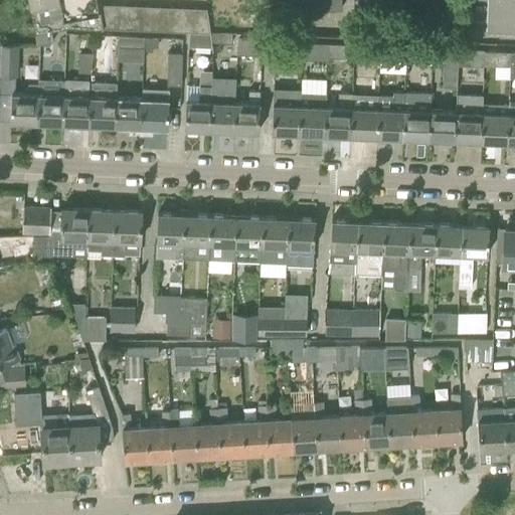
[(28,0),(33,26),(34,31),(50,28),(68,25),(103,27),(98,3),(97,0),(28,0)]
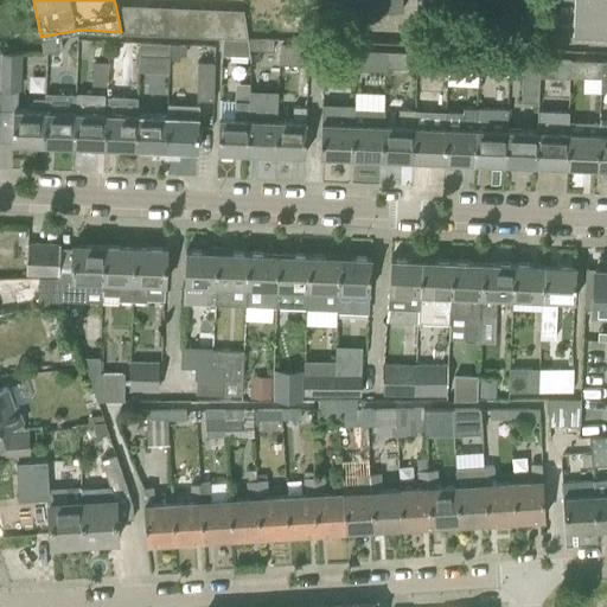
[(404,8),(402,0),(340,0),(342,13),(404,8)]
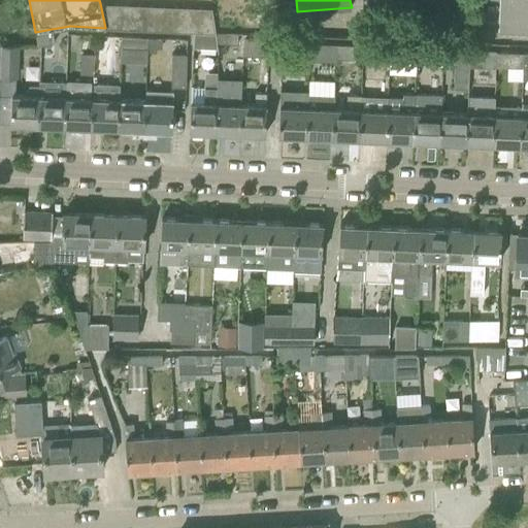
[(118,29),(113,4),(100,3),(105,28),(118,29)]
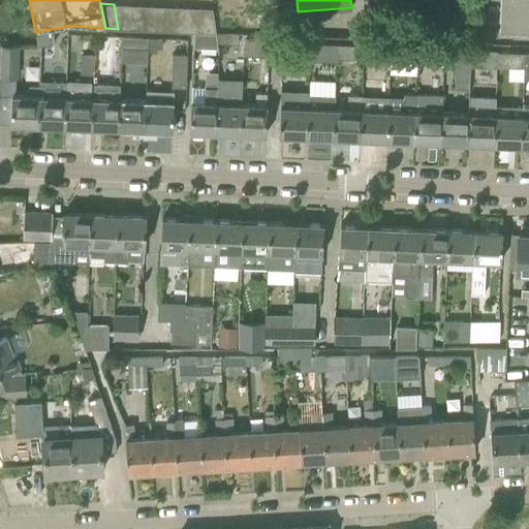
[(130,29),(126,4),(114,4),(118,29),(130,29)]
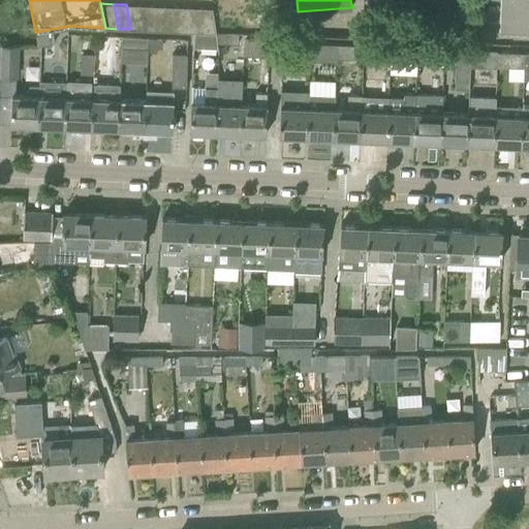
[(142,30),(138,5),(126,4),(130,29),(142,30)]
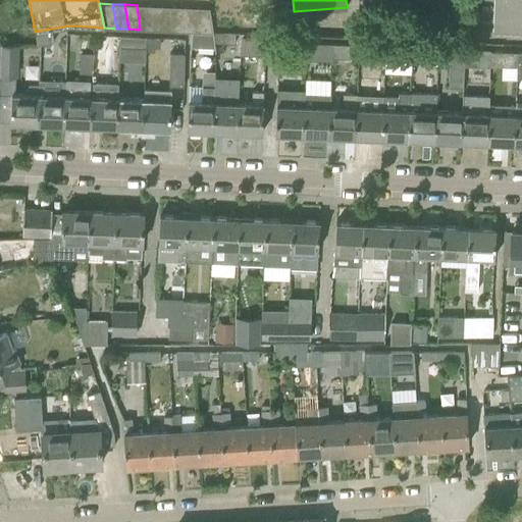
[(152,30),(148,5),(137,5),(140,30),(152,30)]
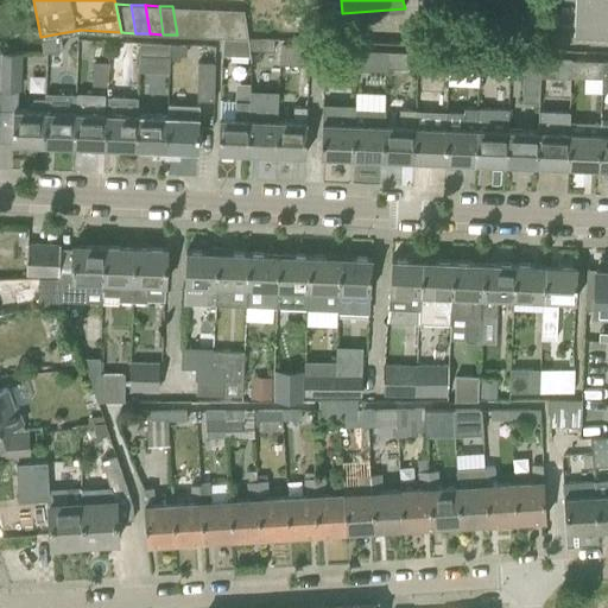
[(191,36),(187,7),(172,6),(177,35),(191,36)]
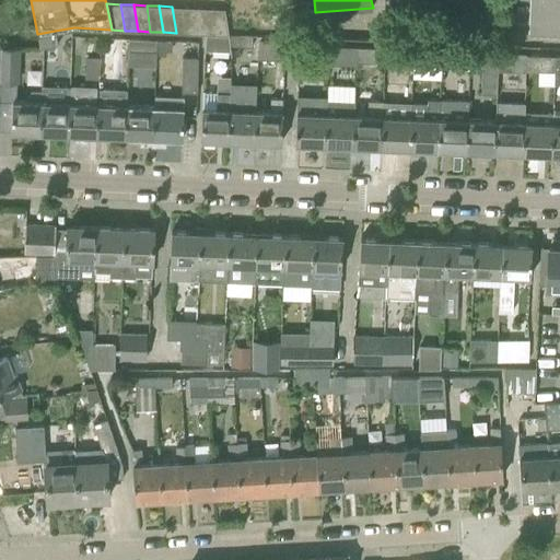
[(188,33),(185,7),(172,7),(176,33),(188,33)]
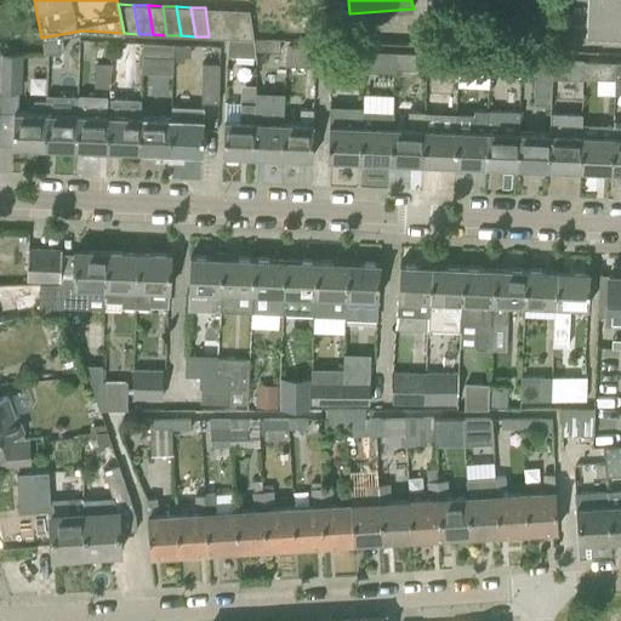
[(223,38),(220,9),(205,7),(209,36),(223,38)]
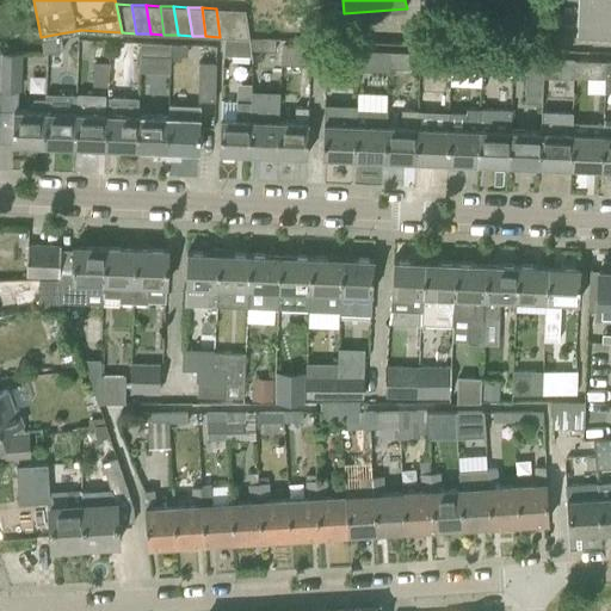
[(234,37),(229,8),(216,8),(220,37),(224,37),(234,37)]
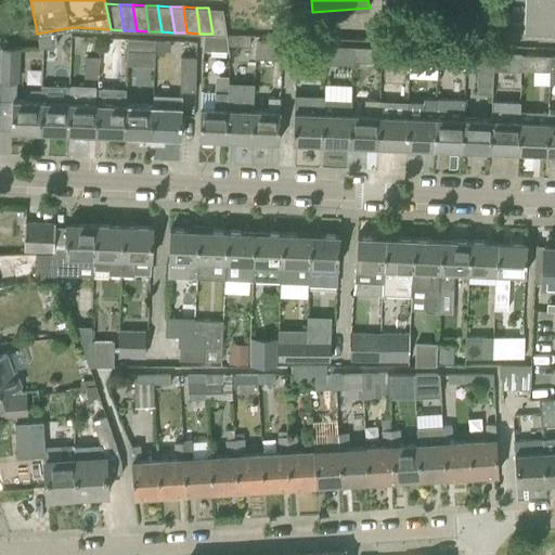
[(227,35),(226,14),(224,14),(223,9),(208,8),(213,34),(227,35)]
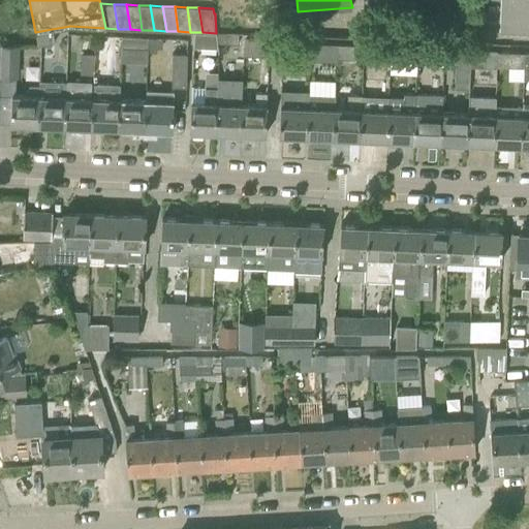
[(54,42),(52,29),(35,32),(38,43),(54,42)]
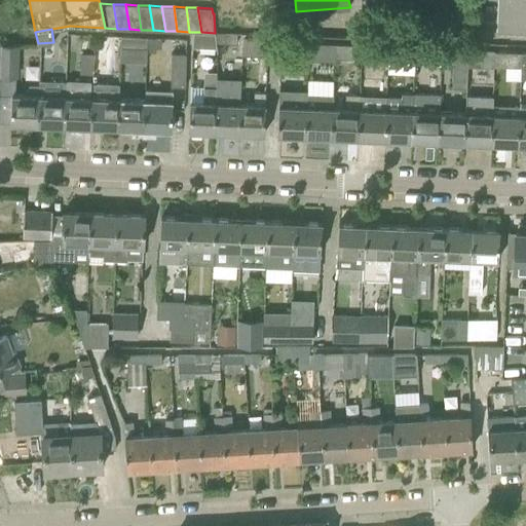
[(216,42),(215,33),(201,32),(193,32),(192,44),(216,45),(216,42)]
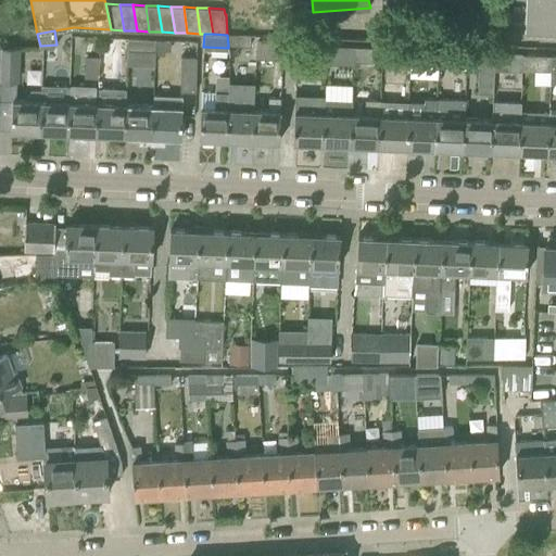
[(252,46),(251,36),(227,35),(228,45),(252,46)]
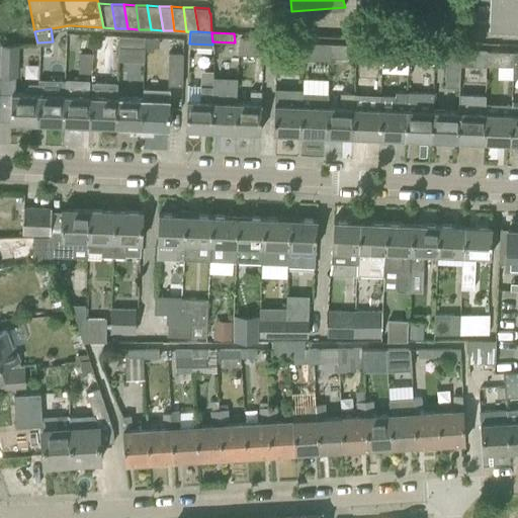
[(145,36),(119,35),(118,47),(145,48),(145,36)]
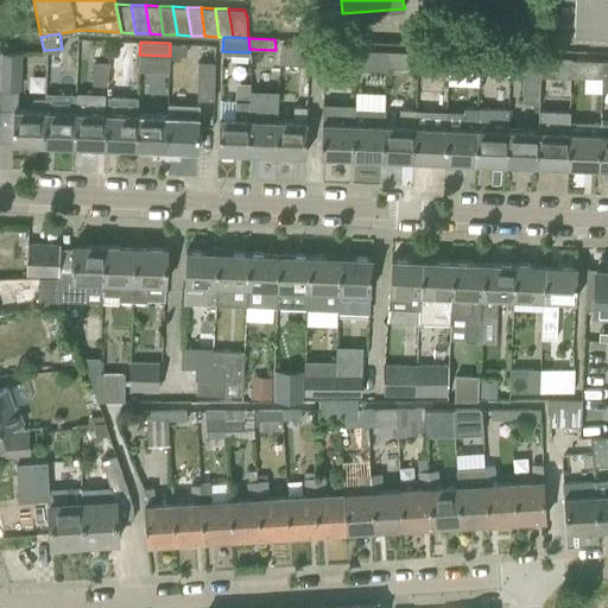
[(305,46),(280,45),(279,64),(304,65),(305,46)]
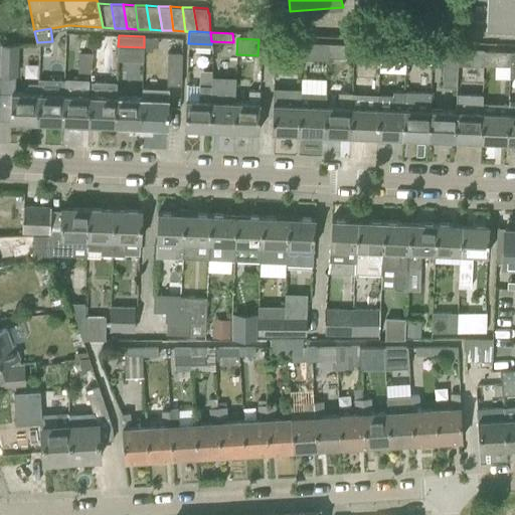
[(301,58),(302,41),(278,40),(277,57),(301,58)]
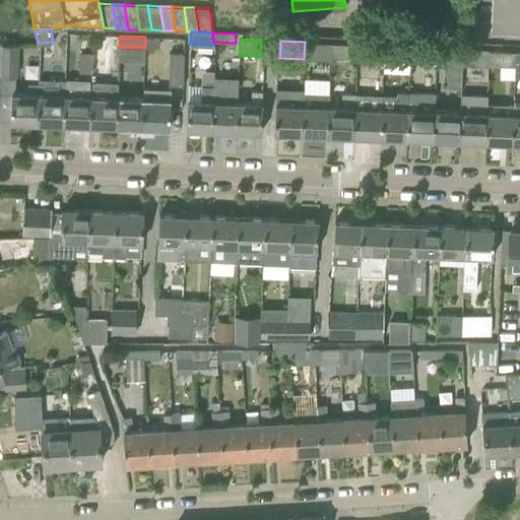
[(418,41),(417,62),(436,63),(437,42),(418,41)]
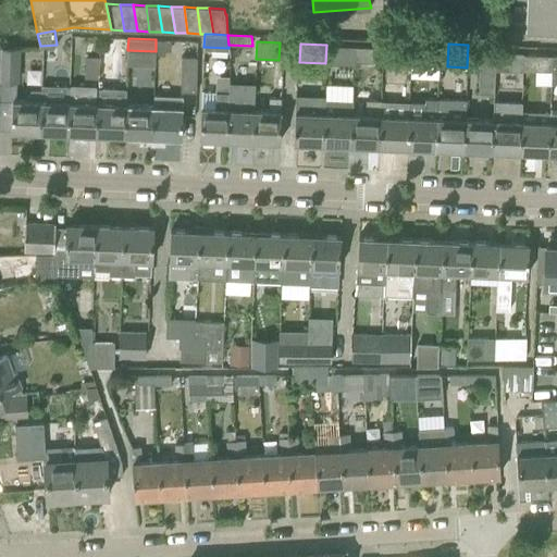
[(354,61),(354,46),(331,45),(330,63),(354,65),(354,61)]
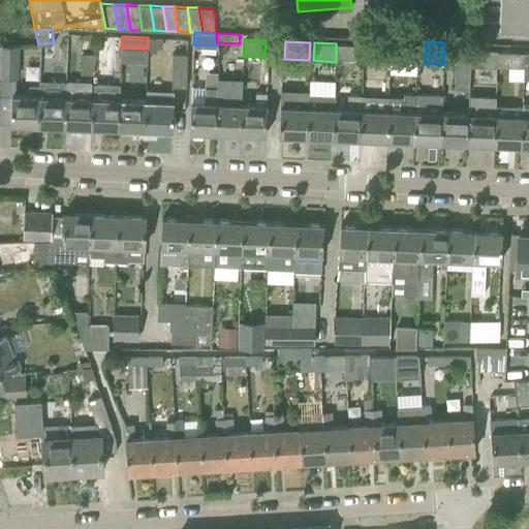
[(355,44),(336,43),(336,58),(354,59),(355,44)]
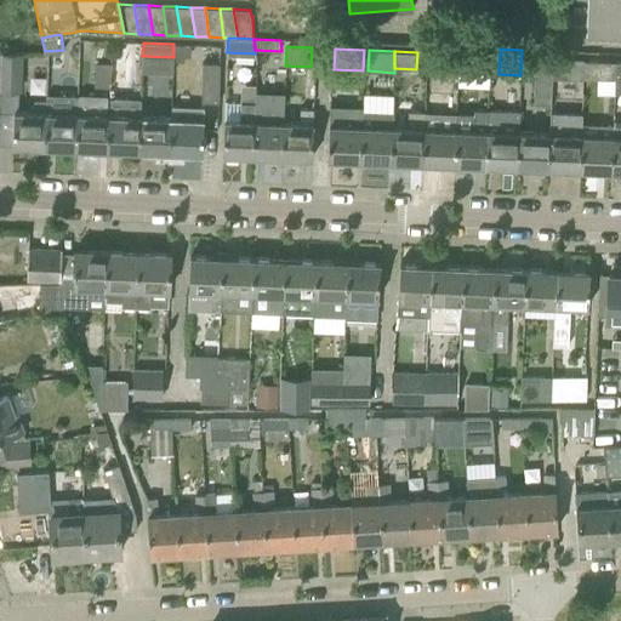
[(32,62),(32,52),(12,52),(1,52),(1,53),(0,69),(0,103),(17,106),(17,91),(22,91),(22,62),(32,62)]
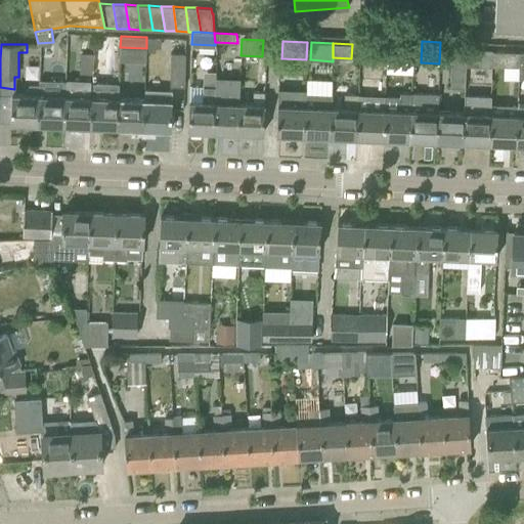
[(386,58),(386,46),(360,44),(359,56),(386,58)]
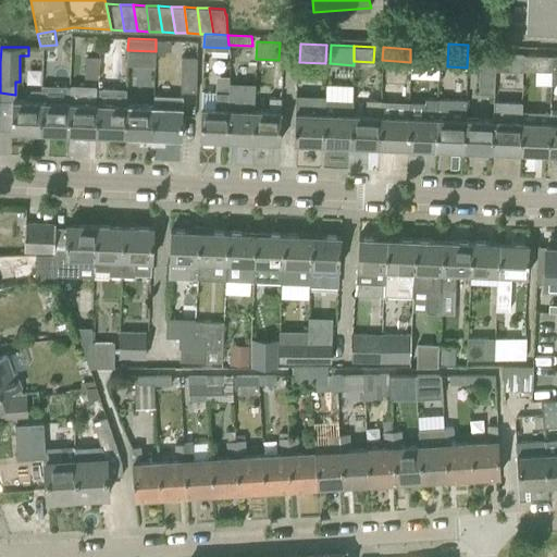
[(438,65),(440,50),(410,49),(410,62),(410,82),(417,82),(418,64),(438,65)]
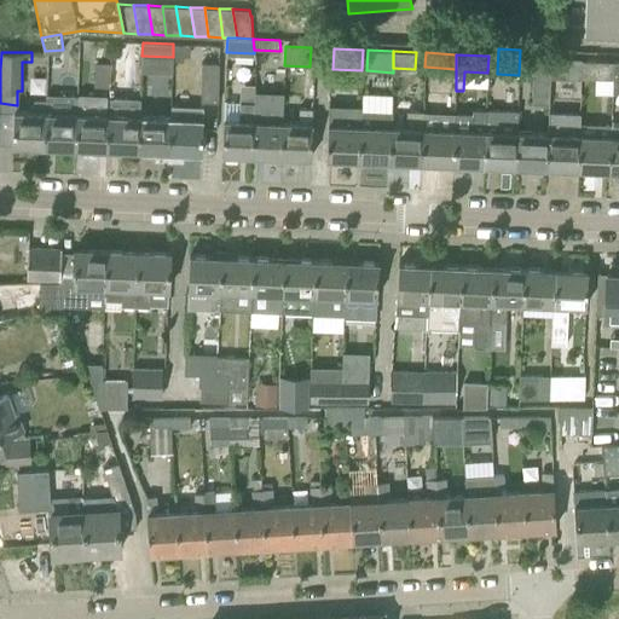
[(549,104),(550,76),(549,76),(550,59),(551,57),(534,57),(532,103),(549,104)]
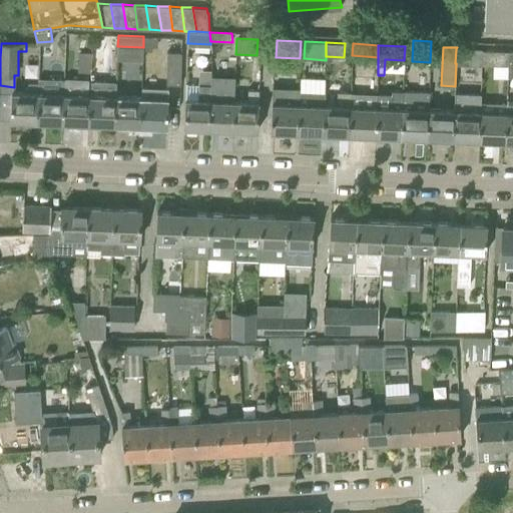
[(482,50),(456,49),(455,63),(456,63),(481,64),(482,50)]
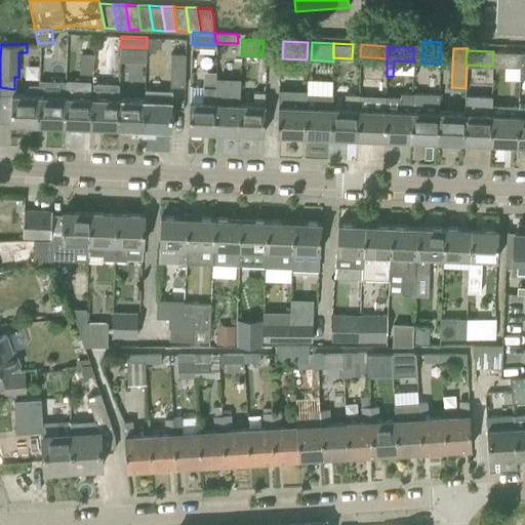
[(519,63),(520,52),(493,51),(492,66),(520,67),(520,63),(519,63)]
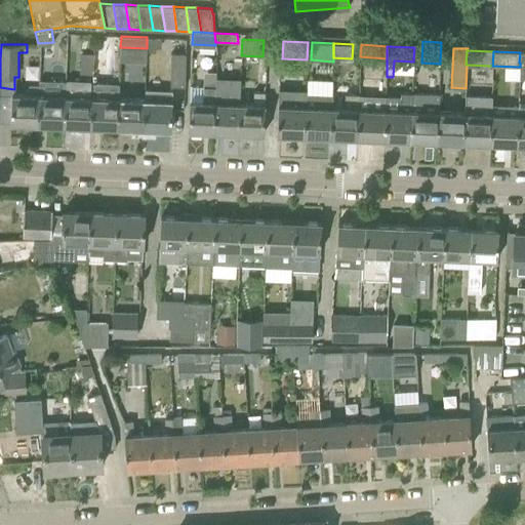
[(92,72),(92,53),(80,52),(80,72),(92,72)]
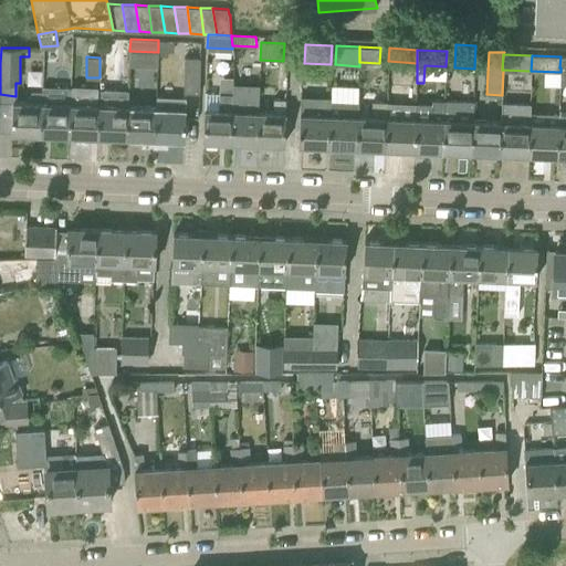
[(114,58),(100,58),(100,77),(113,79),(113,69),(114,58)]
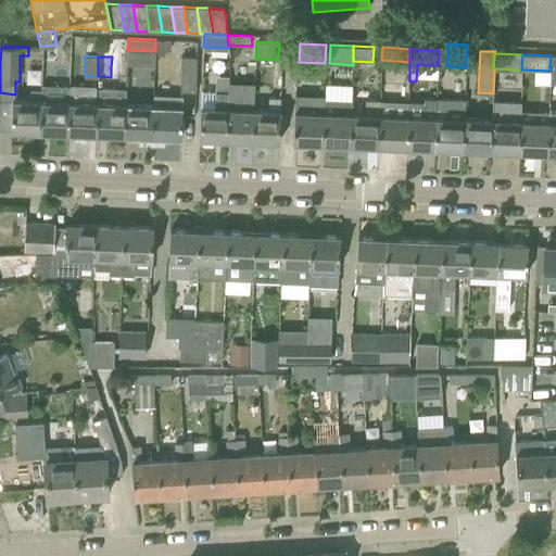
[(180,57),(179,90),(196,91),(196,57),(180,57)]
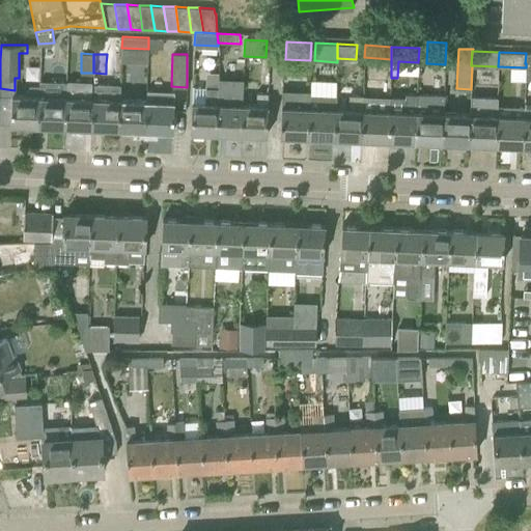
[(312,92),(336,91),(335,81),(312,82),(312,92)]
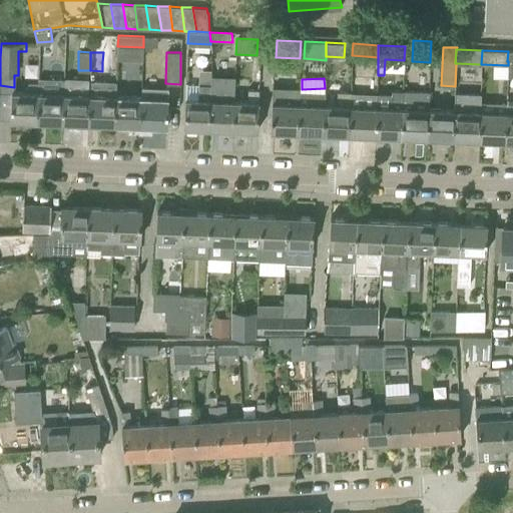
[(36,120),(37,93),(37,82),(28,82),(28,93),(11,92),(9,120),(27,121),(27,120),(36,120)]
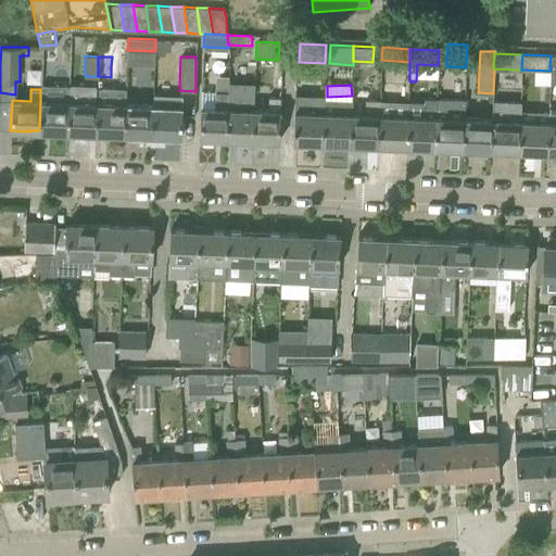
[(226,138),(227,92),(201,91),(200,116),(199,138),(215,139),(215,138),(226,138)]
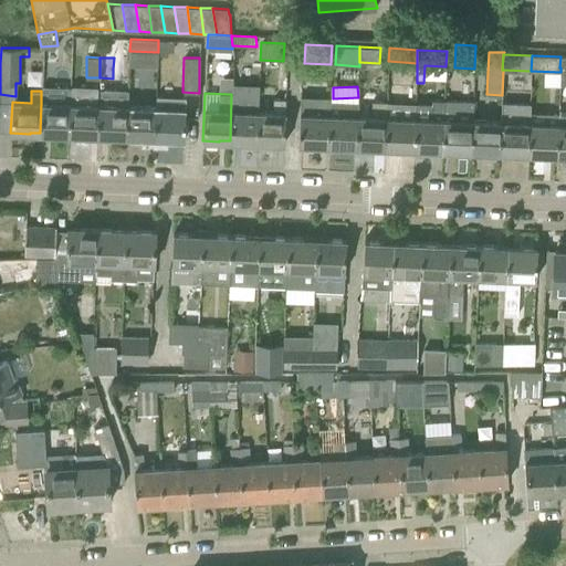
[(257,143),(258,111),(243,111),(243,94),(231,94),(230,140),(240,142),(240,143),(257,143)]
